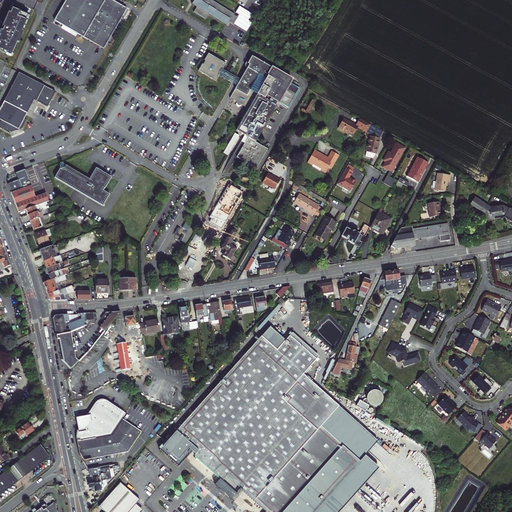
[(66,0),(55,20),(82,35),(81,36),(83,38),(84,36),(104,48),(127,8),(114,0),(66,0)]
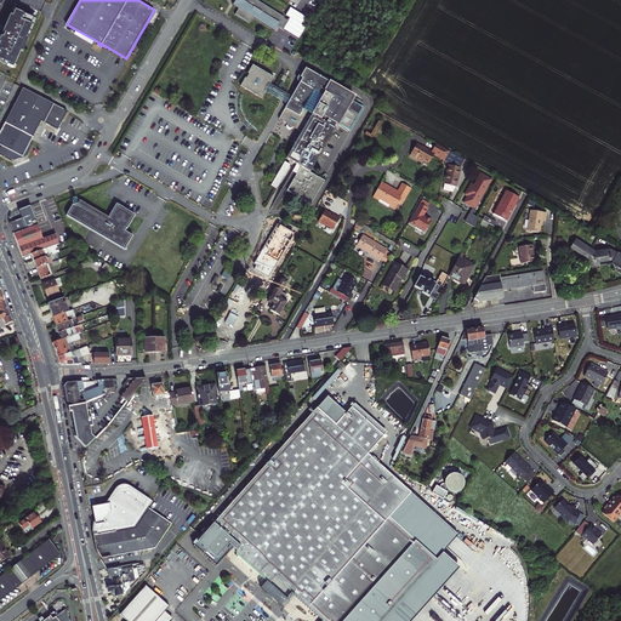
[(234,0),(235,0),(238,3),(235,6),(239,9),(235,13),(249,22),(252,17),(272,29),(275,24),(278,26),(281,29),(284,26),(288,21),(284,18),(284,17),(256,0),(234,0)]
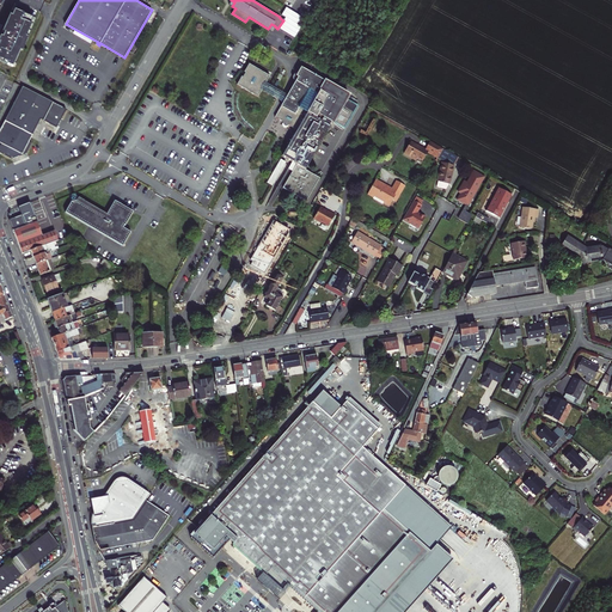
[(36,19),(13,8),(0,37),(0,61),(13,67),(20,50),(22,51),(36,19)]
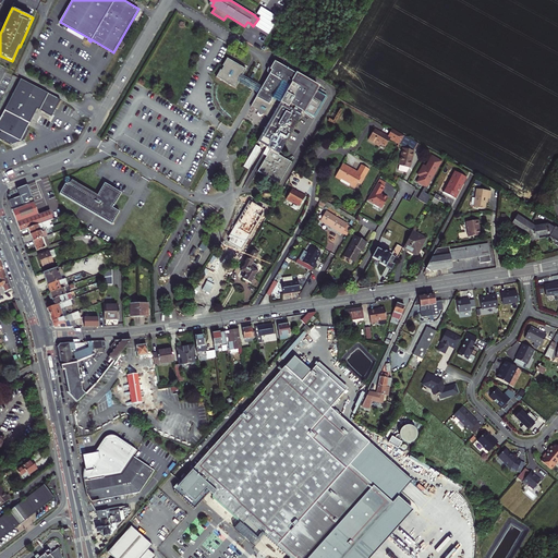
[(220,70),(216,77),(235,88),(239,82),(240,81),(238,80),(241,76),(242,76),(242,75),(246,69),(227,58),(222,65),(223,67),(221,71),(220,70)]
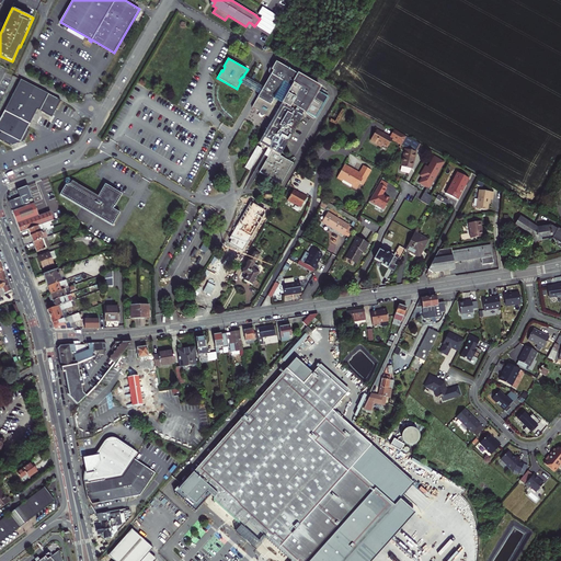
[(260,94),(252,107),(260,112),(264,114),(273,119),(265,130),(259,144),(267,148),(264,155),(267,157),(259,172),(281,185),(293,163),(279,156),(284,149),(302,116),(301,115),(304,112),(305,113),(313,96),(320,88),(307,80),(302,77),(278,63),(263,88),(260,94)]
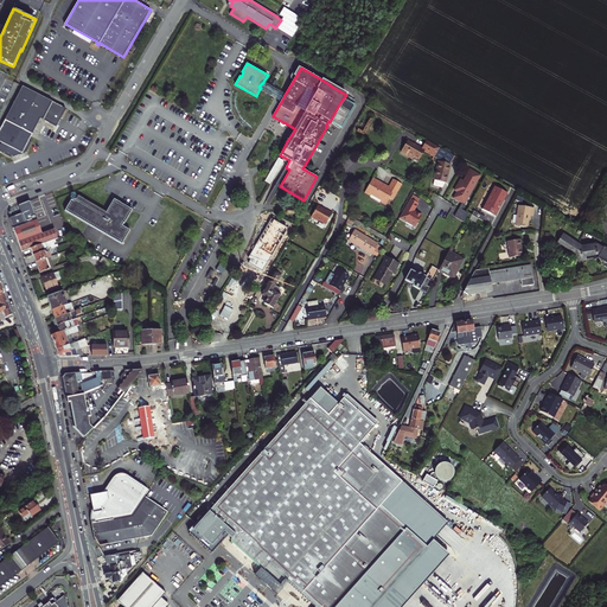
[(266,84),(262,91),(281,102),(285,95),(266,84)]
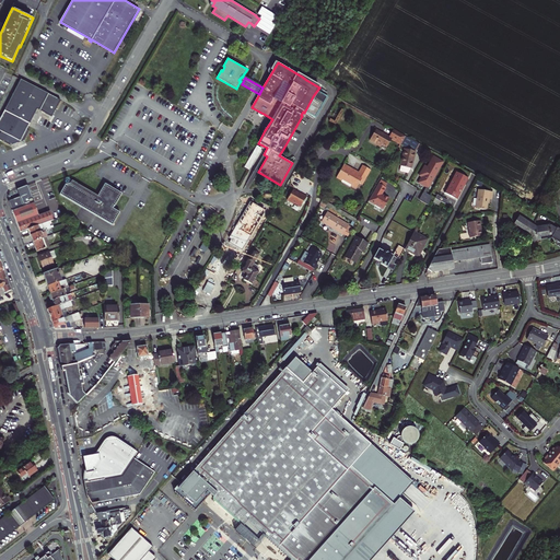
[(60,101),(21,80),(4,111),(30,124),(37,109),(51,117),(60,101)]
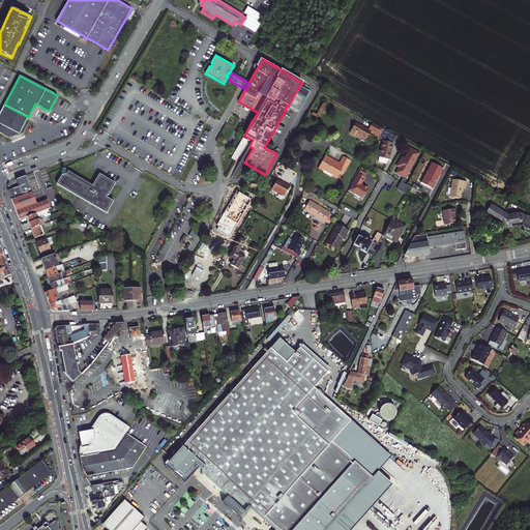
[(0,113),(0,123),(1,124),(0,126),(0,133),(3,134),(9,138),(17,136),(23,134),(27,124),(25,122),(28,117),(4,105),(0,113)]
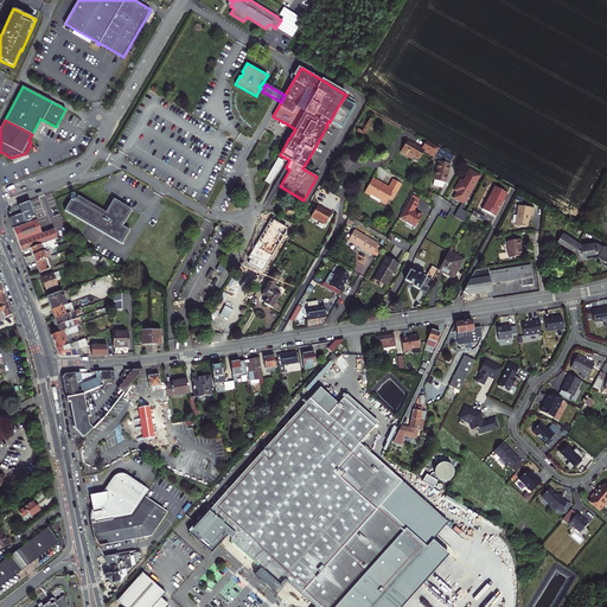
[(440,147),(427,140),(421,148),(407,140),(401,152),(413,159),(414,157),(419,160),(425,152),(434,158),(435,157),(440,147)]
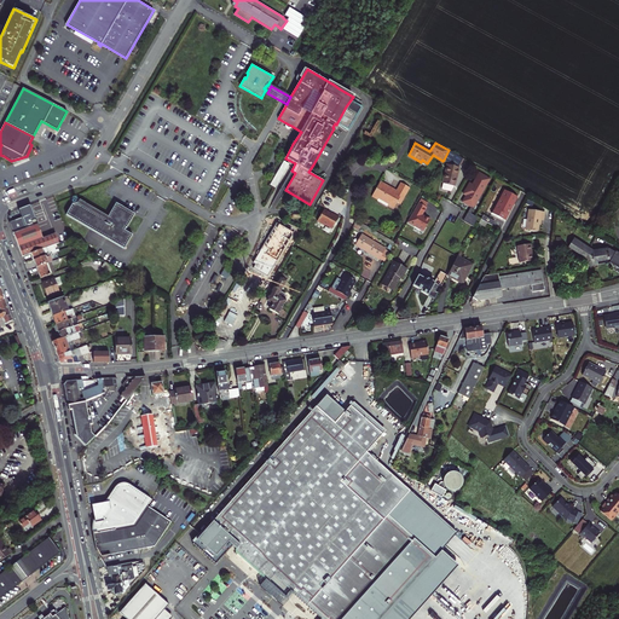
[(458,167),(463,158),(449,150),(444,160),(449,163),(449,165),(447,165),(441,189),(451,191),(455,186),(460,167),(458,167)]
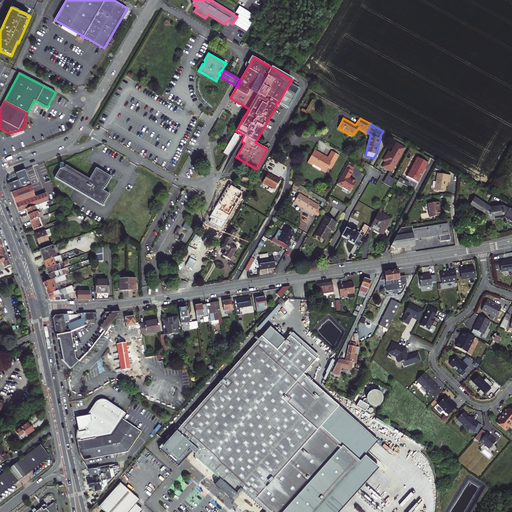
[(235,132),(223,152),(227,155),(239,134),(235,132)]
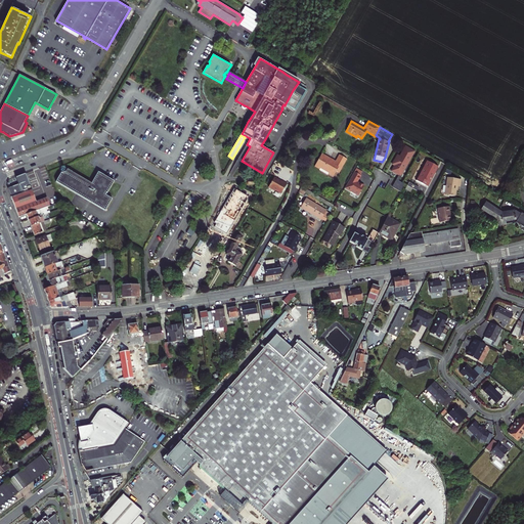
[(415,151),(405,146),(399,156),(397,155),(392,165),(394,166),(391,171),(398,175),(400,176),(415,151)]
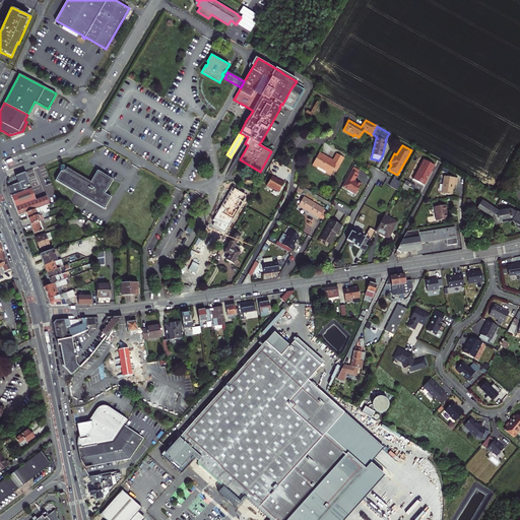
[(320,152),(312,165),(317,168),(317,167),(318,166),(327,171),(326,172),(326,173),(331,175),(333,170),(336,172),(344,157),(337,154),(334,160),(320,152)]
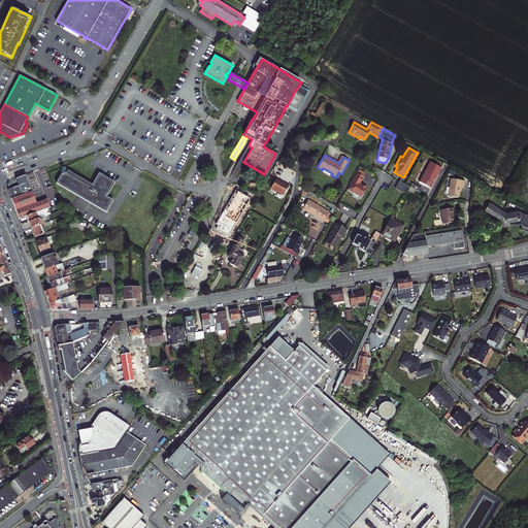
[(428,161),(418,182),(429,188),(440,167),(428,161)]
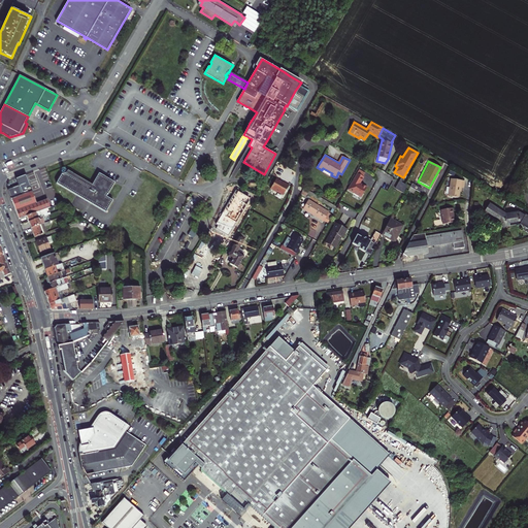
[(114,183),(98,173),(92,185),(72,173),(71,175),(65,173),(64,174),(63,174),(62,174),(56,184),(76,195),(88,202),(106,212),(112,200),(106,196),(107,194),(113,184),(114,183)]
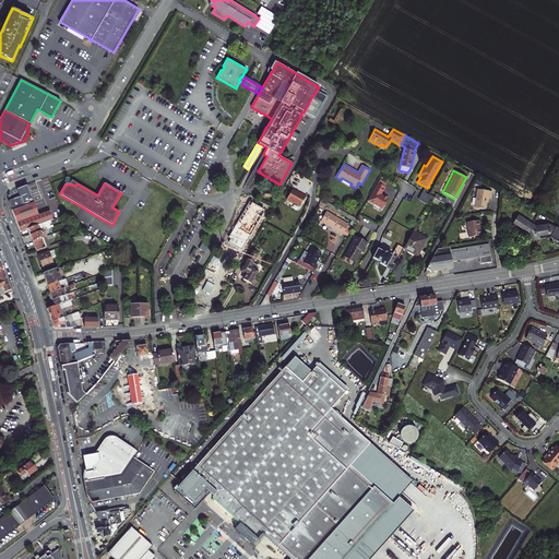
[(378,183),(368,201),(382,209),(389,198),(383,195),(381,194),(385,188),(378,183)]
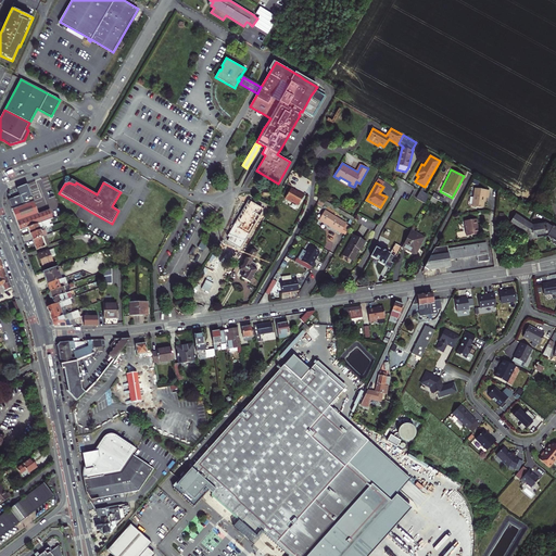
[(291,187),(285,198),(292,202),(291,202),(298,205),(304,193),(300,191),(299,191),(291,187)]
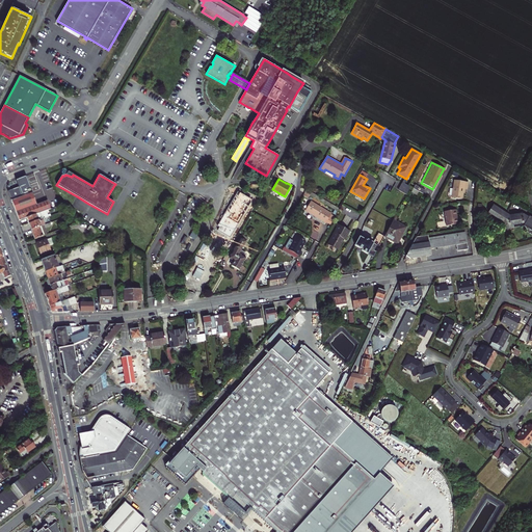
[(454,180),(452,197),(462,198),(463,189),(467,189),(468,182),(454,180)]
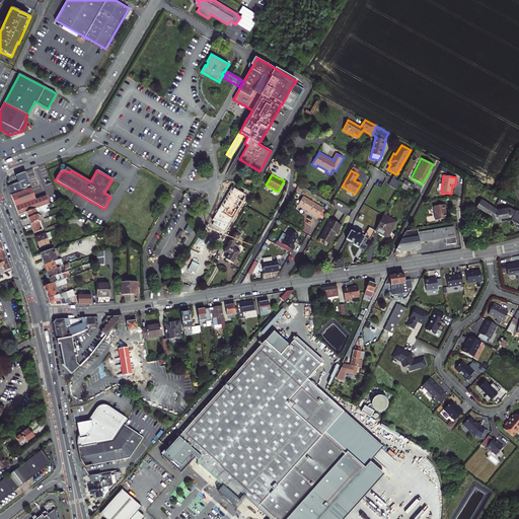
[(394,178),(391,177),(388,184),(396,190),(400,182),(398,181),(394,178)]
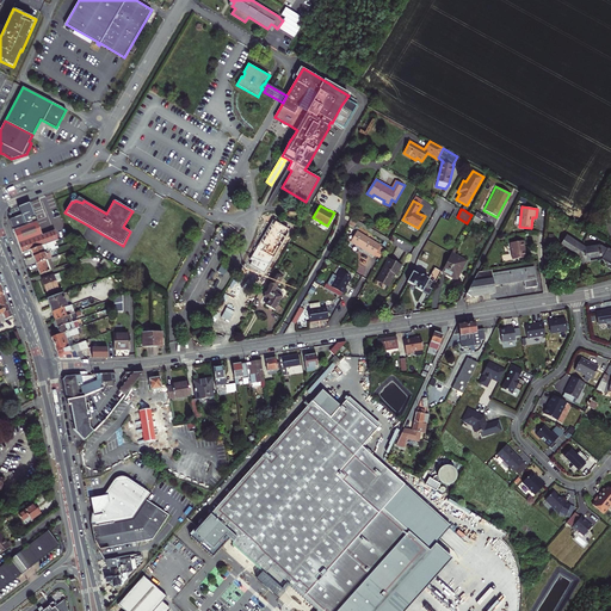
[(14,224),(11,226),(22,253),(31,250),(48,244),(59,240),(55,230),(47,234),(43,235),(42,232),(37,221),(35,222),(34,220),(31,221),(30,217),(24,220),(22,214),(12,218),(14,224)]
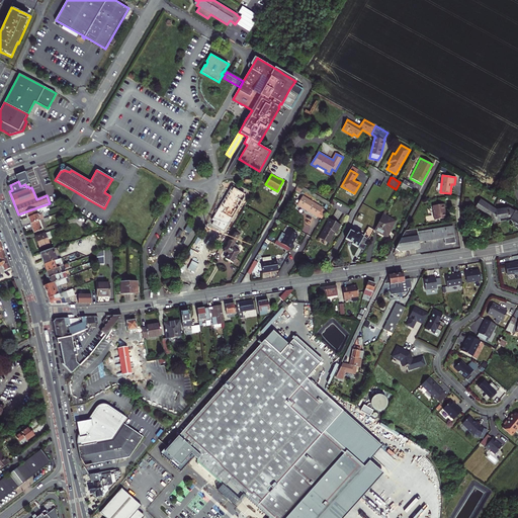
[(331,203),(298,184),(296,187),(301,190),(329,206),(331,203)]
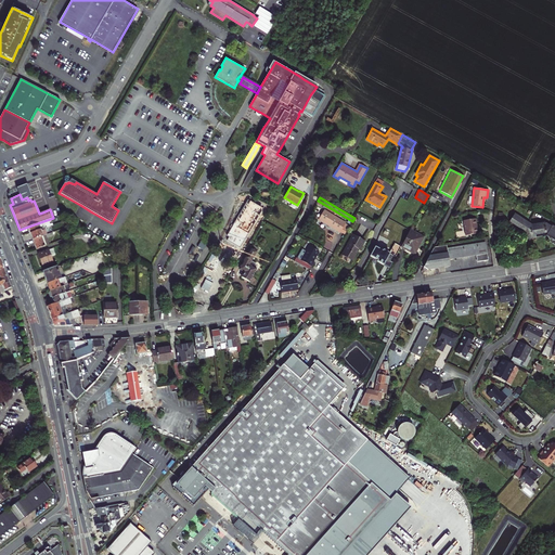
[(245,207),(240,219),(253,227),(256,221),(260,223),(266,215),(260,213),(258,216),(252,211),(249,210),(245,207)]
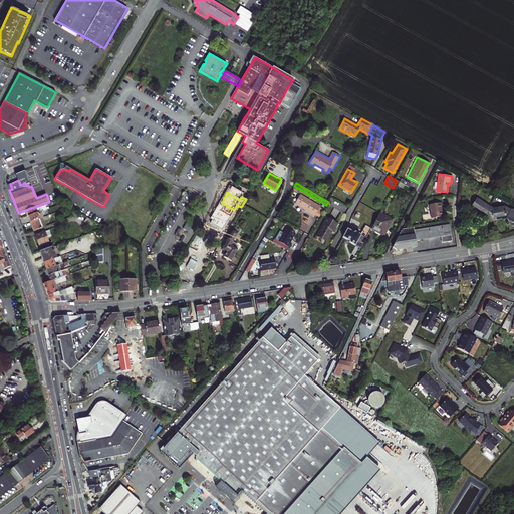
[(300,195),(295,204),(315,215),(319,217),(323,210),(319,207),(320,207),(300,195)]
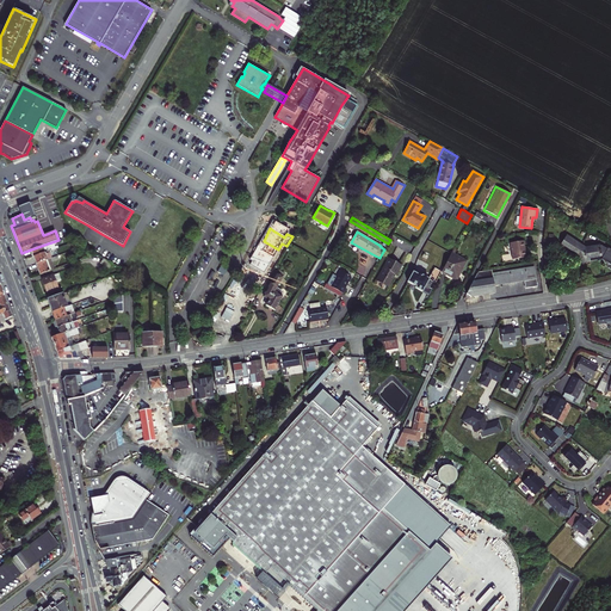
[(610,250),(608,248),(608,250),(602,246),(584,248),(584,247),(567,236),(561,244),(574,252),(578,254),(579,257),(578,257),(579,264),(590,261),(588,258),(600,255),(603,257),(602,259),(610,264),(610,250)]
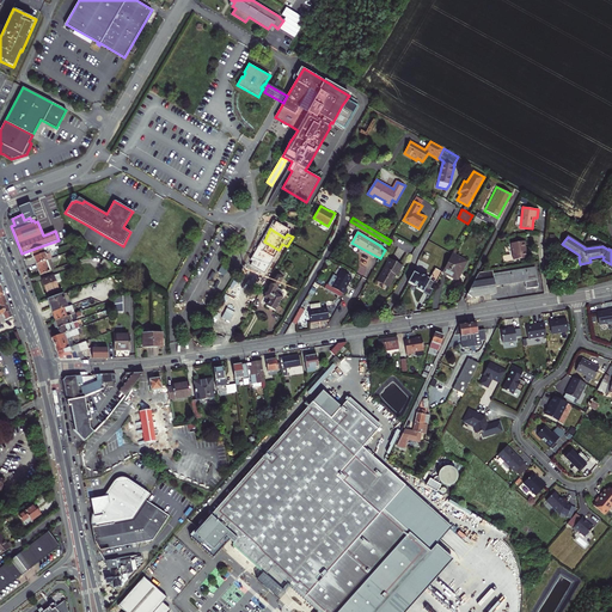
[(524,242),(512,244),(514,259),(526,258),(524,242)]
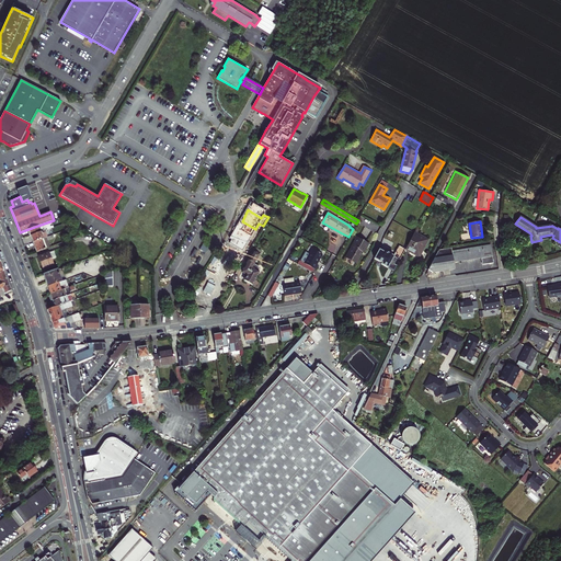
[(30,233),(30,236),(31,236),(42,232),(54,227),(53,226),(46,228),(44,224),(29,229),(30,233)]
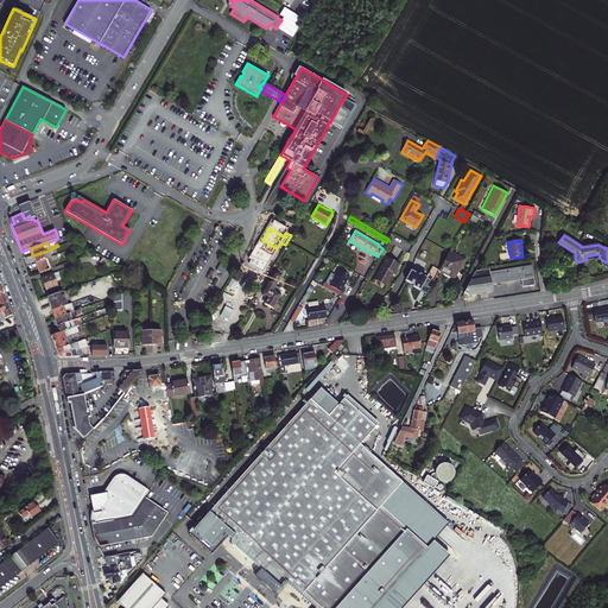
[(45,253),(45,252),(33,255),(36,263),(46,258),(50,258),(51,257),(49,252),(45,253)]
